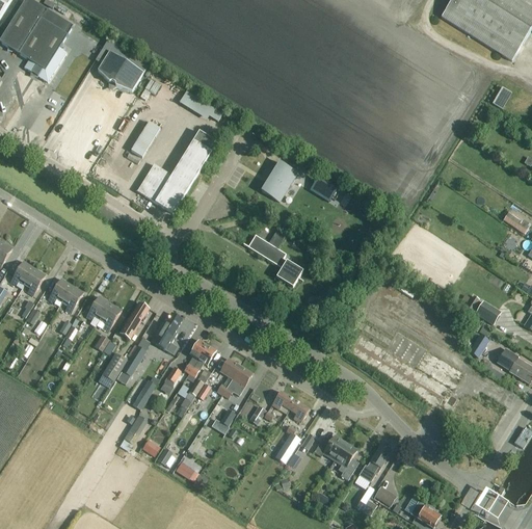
[(0,0),(0,16),(9,0),(0,0)]
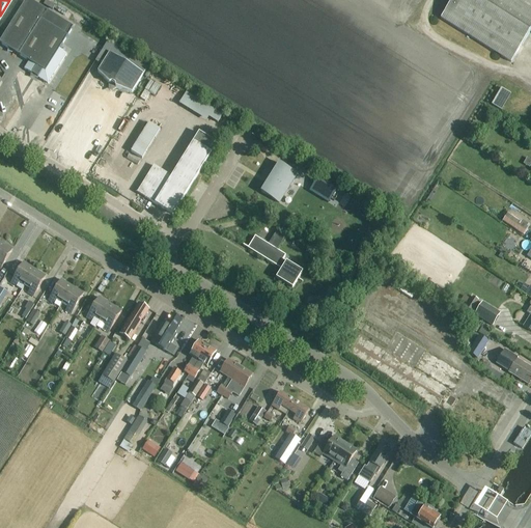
[(47,81),(65,51),(58,47),(72,25),(32,0),(23,0),(0,36),(0,42),(28,59),(23,66),(47,81)]
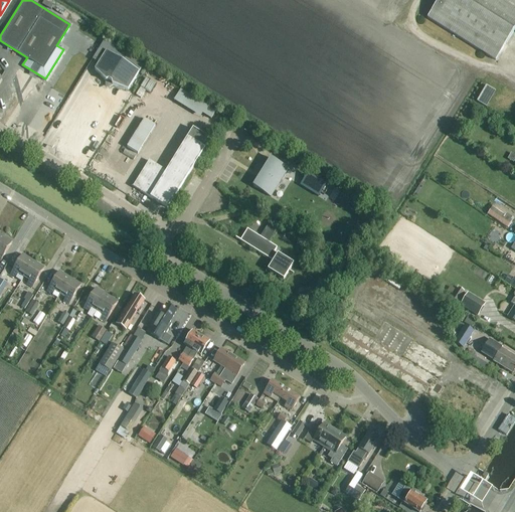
[(438,0),(427,17),(496,58),(514,27),(514,0),(438,0)]
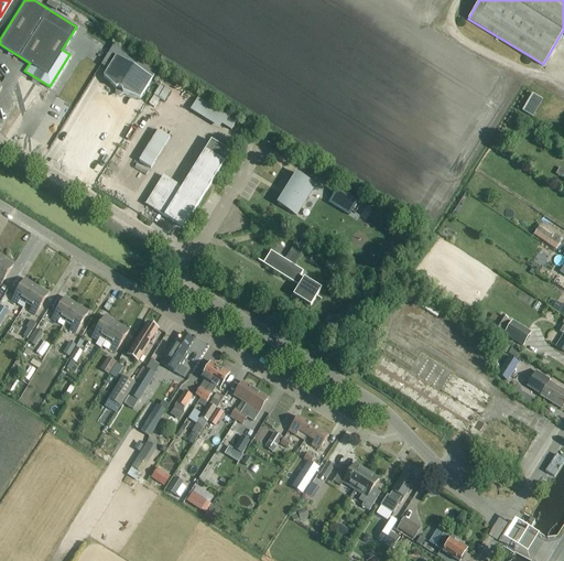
[(139,96),(151,76),(108,50),(100,63),(107,66),(102,73),(115,86),(115,90),(118,93),(122,90),(139,96)]
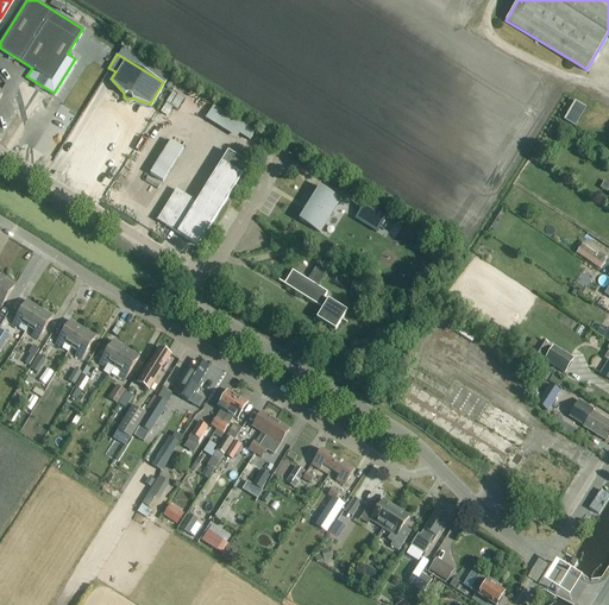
[(232,145),(237,133),(193,114),(188,127),(221,142),(221,140),(232,145)]
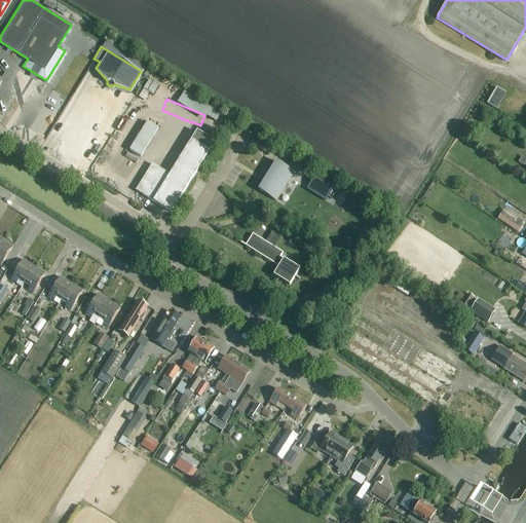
[(141,155),(158,127),(147,120),(129,148),(141,155)]
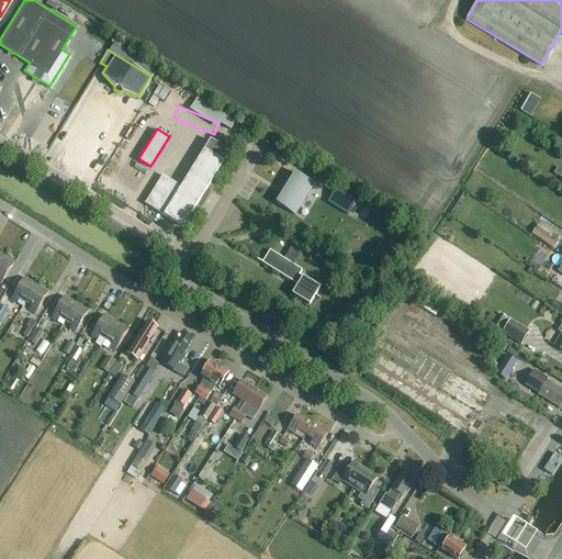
[(182,224),(223,158),(228,149),(209,137),(180,183),(161,172),(144,201),(182,224)]
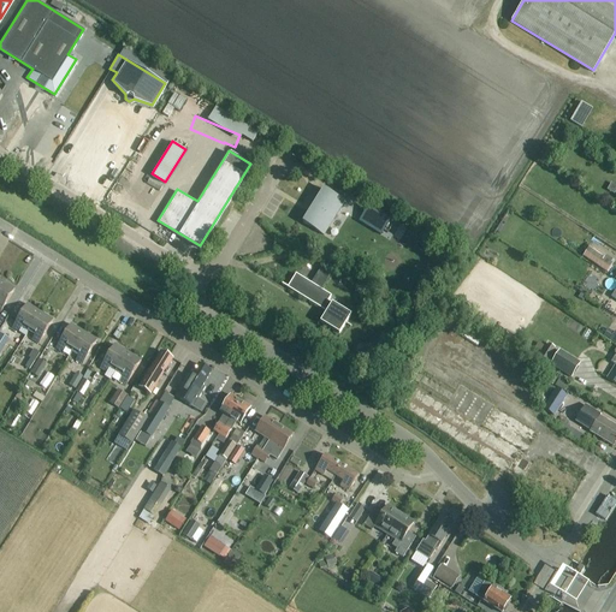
[(323,232),(344,198),(323,185),(302,219),(323,232)]
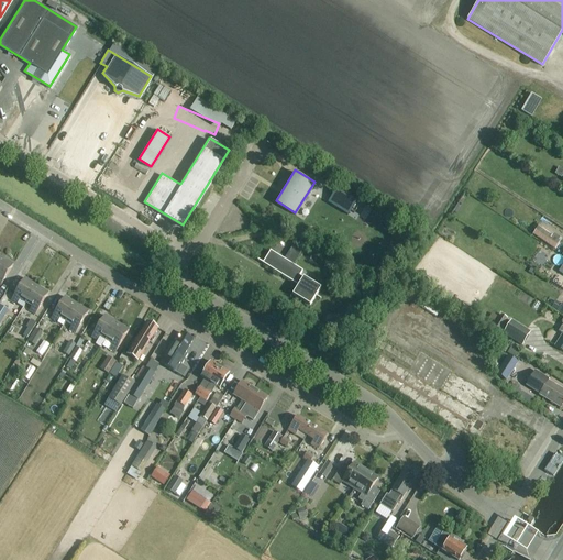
[(539,222),(533,231),(555,246),(561,237),(539,222)]
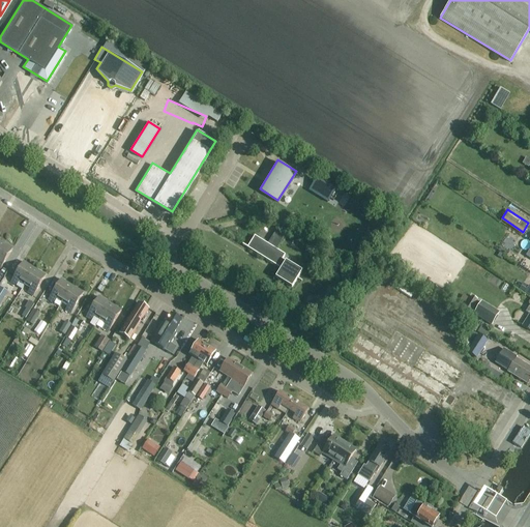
[(275,246),(284,233),(274,228),(267,241),(254,233),(246,245),(281,266),(274,274),(291,285),(301,268),(282,256),(285,252),(275,246)]
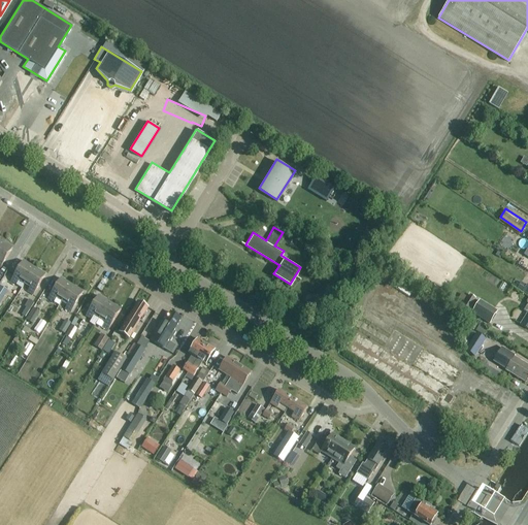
[(1,238),(0,239),(0,264),(11,245),(1,238)]
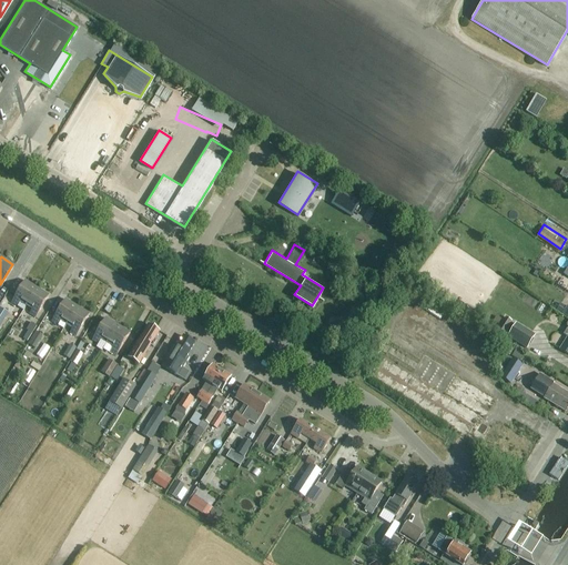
[(24,278),(11,299),(18,303),(23,306),(28,300),(37,285),(24,278)]
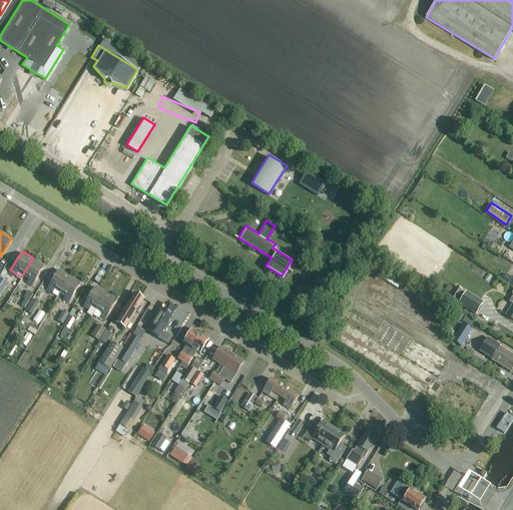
[(33,258),(25,271),(30,275),(26,280),(32,284),(44,265),(33,258)]
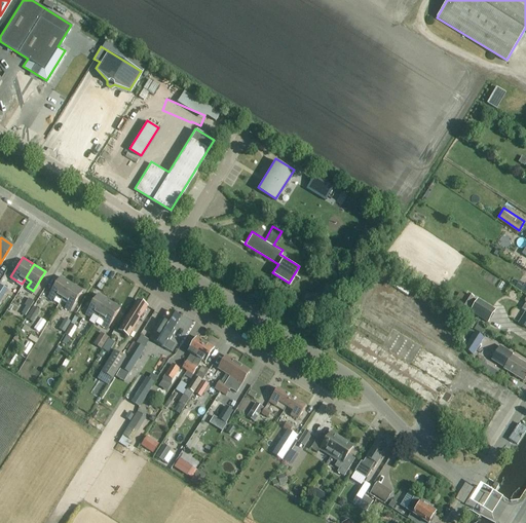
[(63,295),(71,282),(60,274),(47,294),(53,298),(58,292),(63,295)]
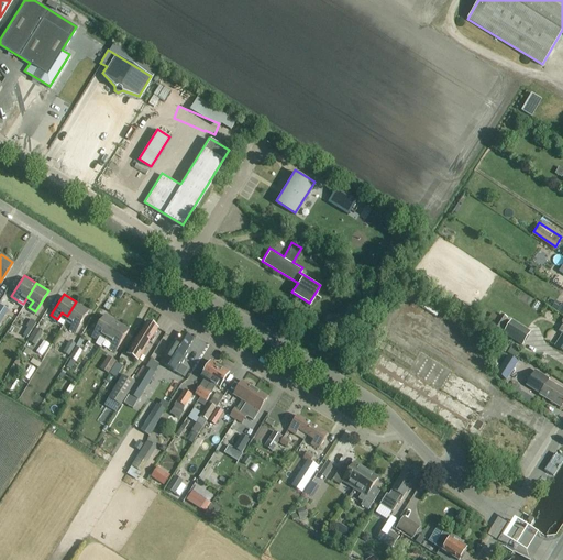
[(76,302),(67,316),(73,319),(69,326),(76,329),(88,309),(76,302)]
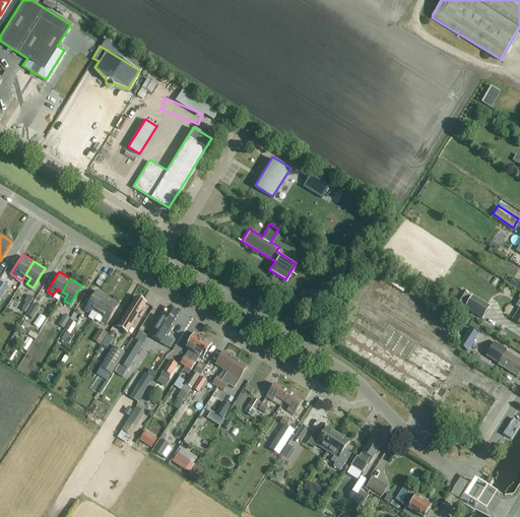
[(96,288),(84,308),(90,311),(93,306),(100,309),(108,296),(96,288)]
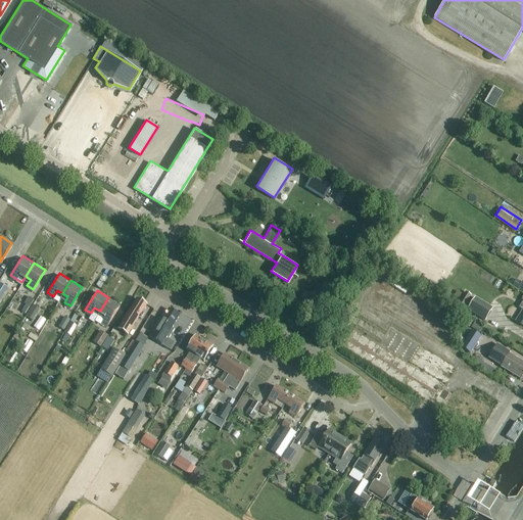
[(465,291),(458,302),(464,305),(470,294),(465,291)]
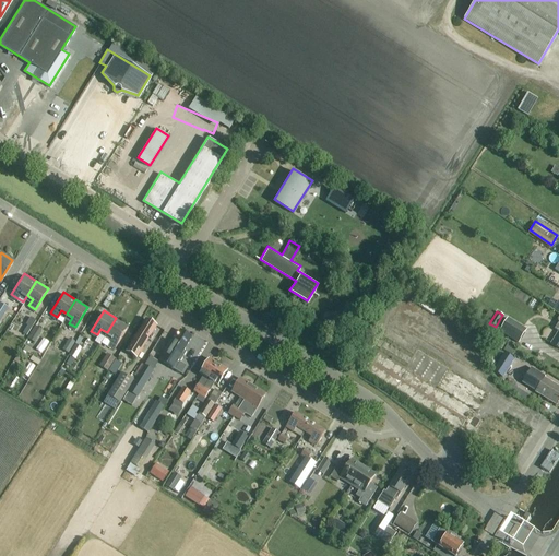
[(152,329),(155,322),(146,317),(142,324),(141,324),(126,349),(137,355),(144,341),(147,336),(150,338),(154,330),(152,329)]
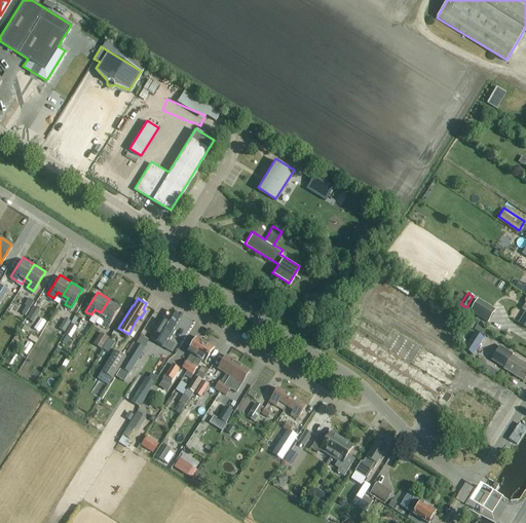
[(101,312),(96,321),(101,324),(102,321),(108,325),(120,305),(109,299),(101,312)]
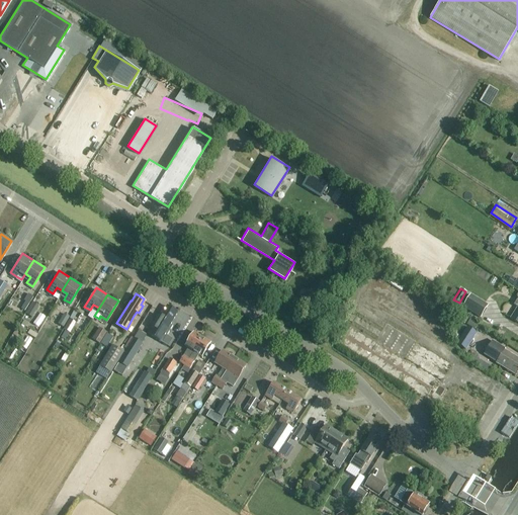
[(463,306),(480,315),(486,305),(469,294),(463,306)]
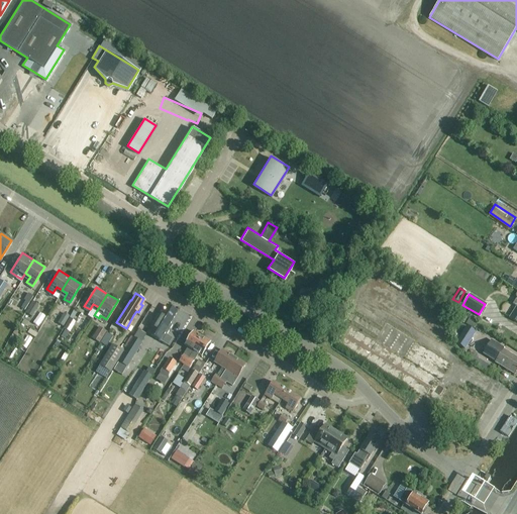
[(25,312),(32,315),(39,302),(32,299),(25,312)]
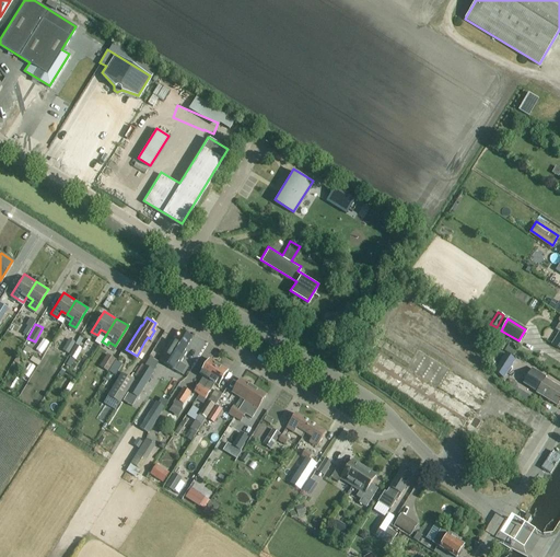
[(428,335),(433,339),(441,331),(434,325),(428,335)]
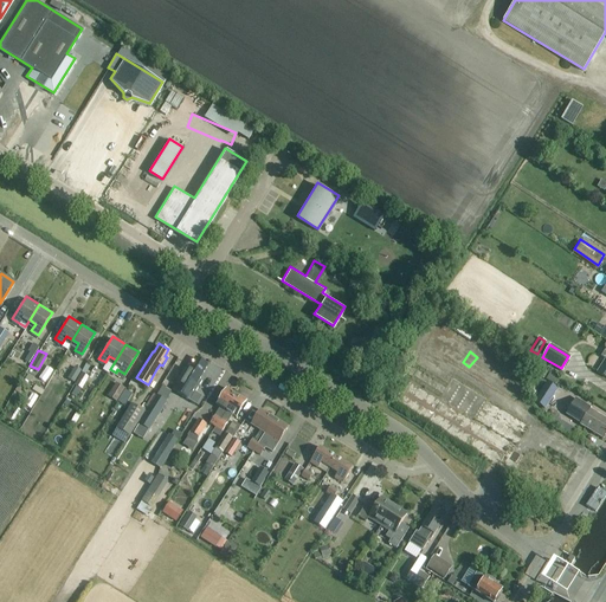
[(185,364),(172,387),(173,388),(175,389),(188,397),(189,397),(197,402),(201,393),(195,388),(202,376),(199,375),(207,363),(194,356),(188,367),(185,364)]
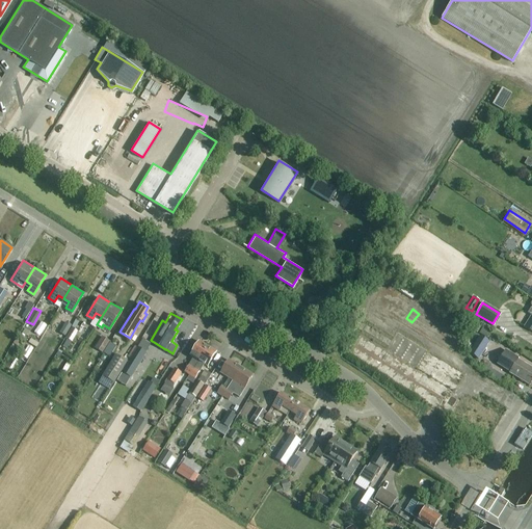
[(72,339),(78,328),(73,325),(67,336),(72,339)]
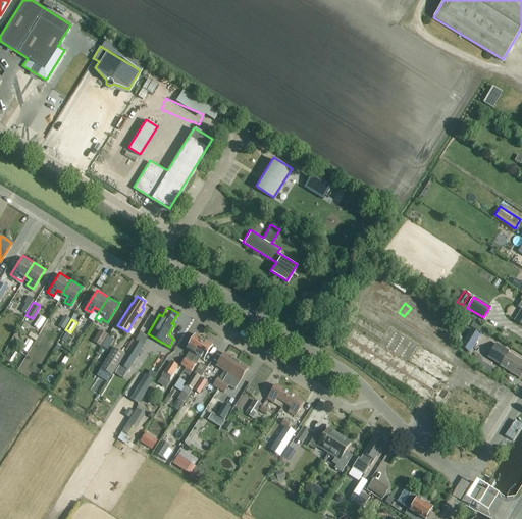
[(328,323),(323,320),(317,330),(322,333),(328,323)]
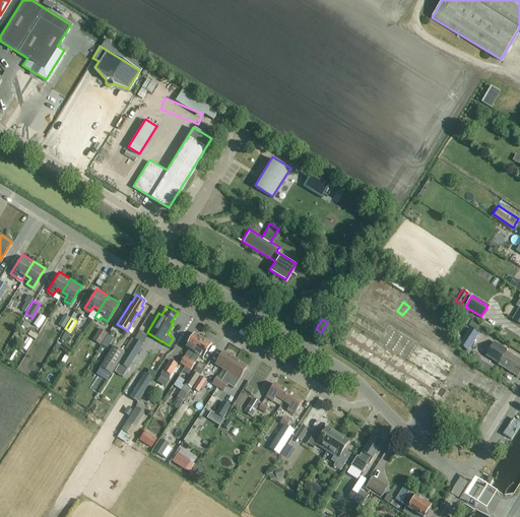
[(102,342),(109,331),(100,326),(92,337),(102,342)]
